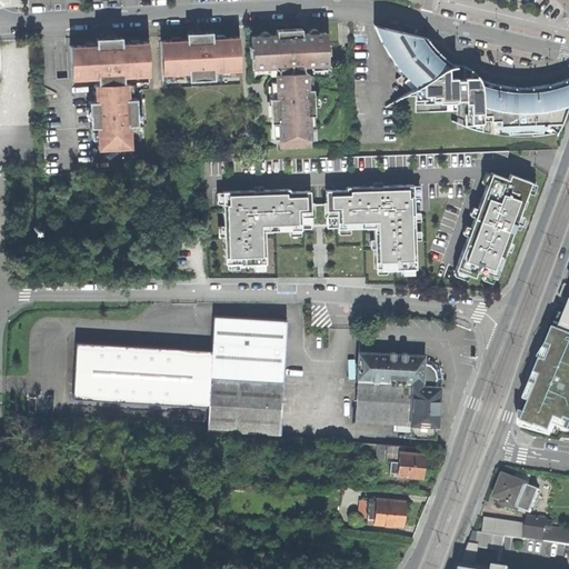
[(556,133),(568,96),(568,77),(566,79),(556,82),(543,86),(533,87),(522,88),(509,87),(491,83),(478,79),(476,73),(469,69),(463,66),(462,72),(455,71),(456,65),(453,65),(441,56),(430,43),(426,38),(375,26),(378,33),(383,47),(393,61),(397,66),(403,73),(401,76),(396,79),(415,91),(415,112),(457,111),(457,99),(465,98),(465,127),(482,132),(505,136),(528,137),(539,136),(556,133)]
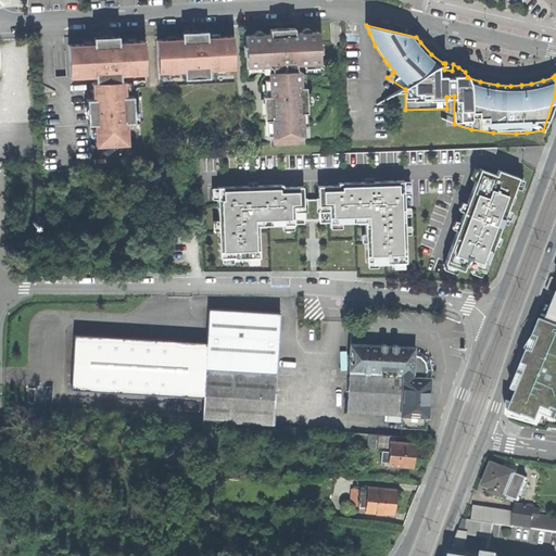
[(182,33),(182,38),(192,38),(192,40),(194,40),(198,40),(198,37),(206,37),(206,32),(182,33)]
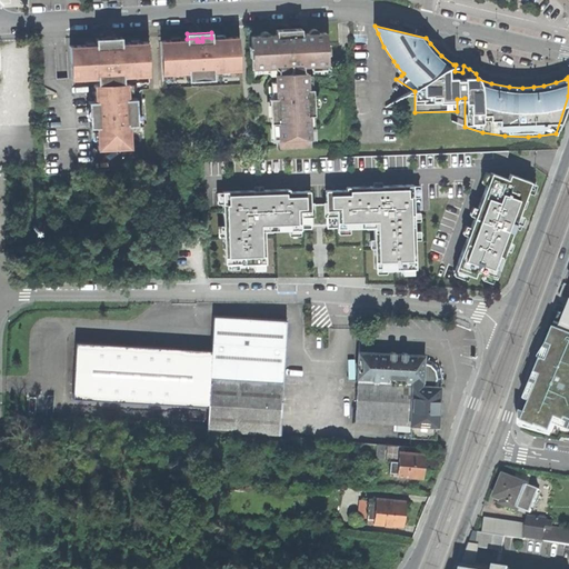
[(308,33),(302,35),(277,36),(271,36),(259,37),(251,37),(251,47),(249,47),(250,57),(251,57),(252,68),(278,67),(303,66),(327,65),(327,53),(329,53),(328,42),(327,43),(326,33),(318,33),(308,33)]
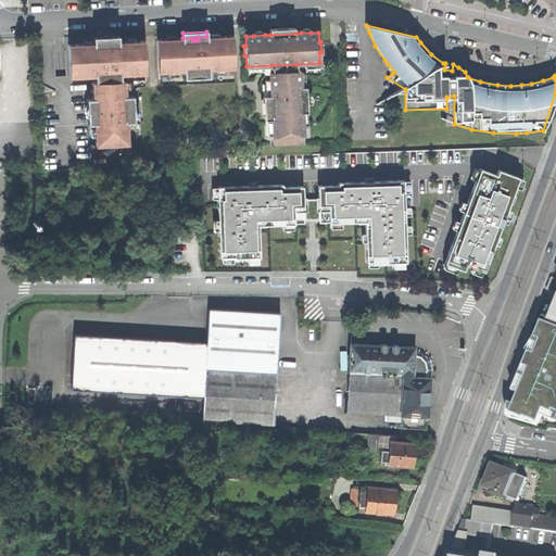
[(93,37),(93,42),(103,42),(103,46),(105,45),(109,45),(109,42),(118,41),(117,36),(93,37)]
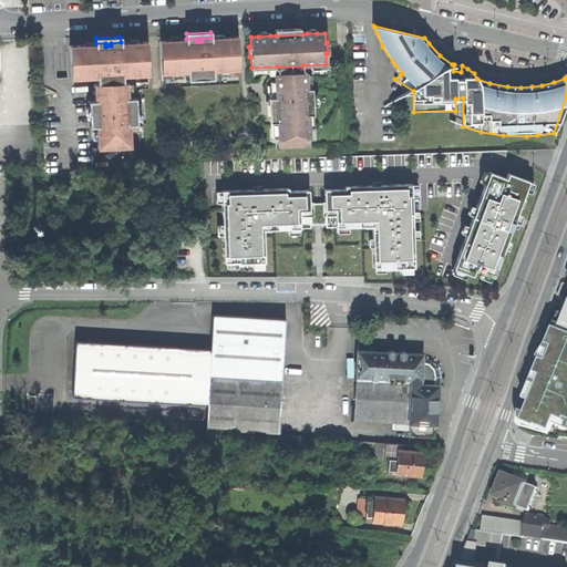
[(213,71),(238,70),(237,38),(223,38),(215,39),(212,39),(210,38),(202,38),(202,41),(198,41),(196,41),(196,39),(186,39),(186,40),(177,41),(169,41),(161,42),(163,73),(188,72),(188,75),(195,75),(195,80),(213,79),(213,71)]
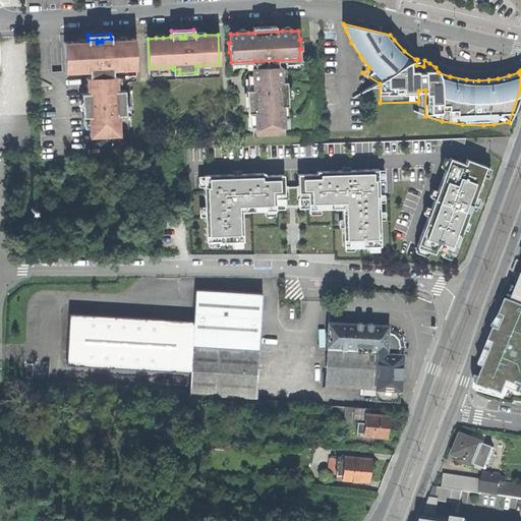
[(135,68),(134,39),(126,39),(118,40),(111,40),(111,39),(102,40),(102,42),(99,42),(97,43),(97,40),(88,40),(88,41),(80,42),(73,42),(64,43),(66,71),(90,70),(90,77),(87,78),(88,93),(81,94),(81,102),(87,102),(87,107),(88,116),(89,115),(90,135),(119,134),(118,114),(125,114),(125,104),(124,90),(117,91),(116,76),(113,76),(112,69),(135,68)]
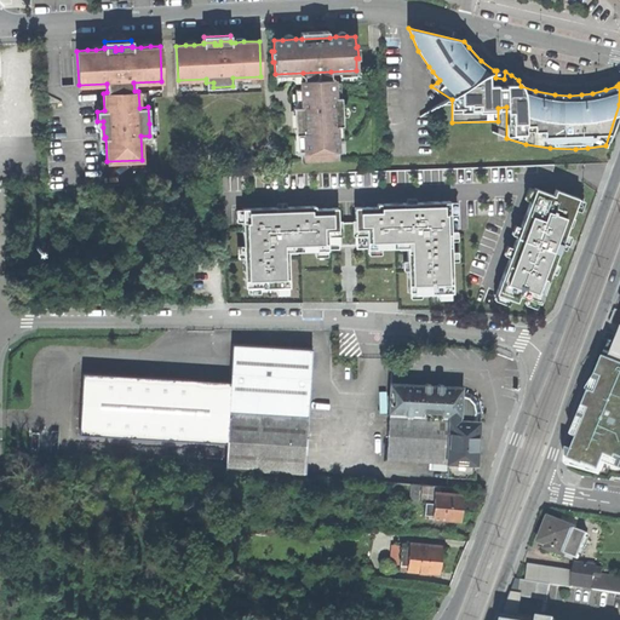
[(425,69),(437,82),(440,80),(432,72),(429,67),(425,69)]
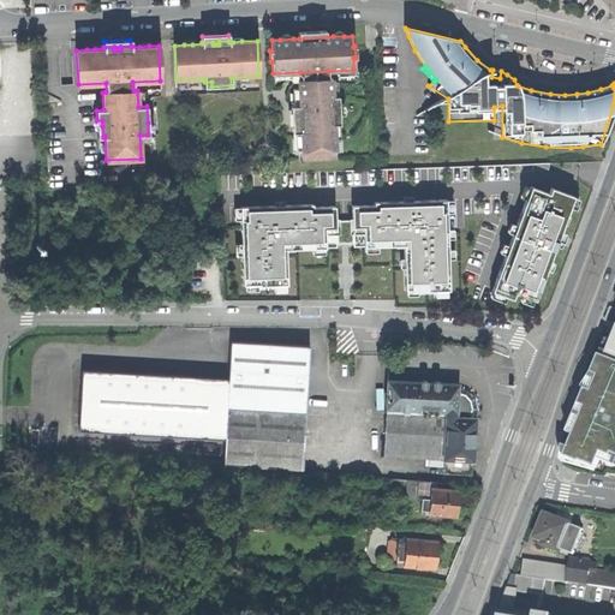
[(302,151),(335,150),(334,124),(333,96),(332,78),(328,78),(300,79),(298,79),(299,106),(300,132),(302,151)]
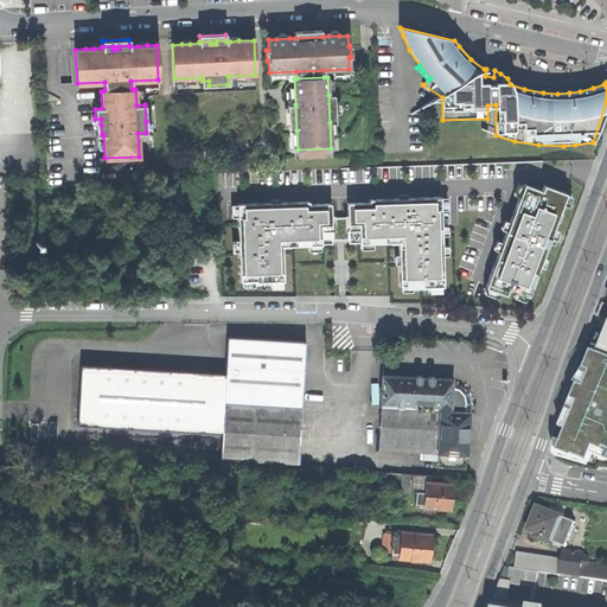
[(331,155),(331,148),(298,149),(298,158),(331,155)]
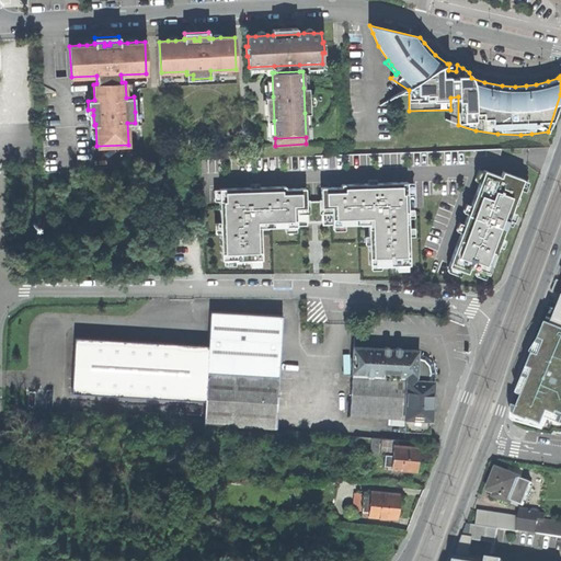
[(524,179),(502,171),(501,176),(484,170),(484,172),(480,182),(471,206),(467,216),(464,225),(460,235),(448,265),(461,270),(468,272),(470,266),(477,270),(487,273),(488,273),(499,245),(501,238),(504,231),(506,224),(508,220),(511,212),(514,204),(517,197),(521,189),(523,180),(524,179)]
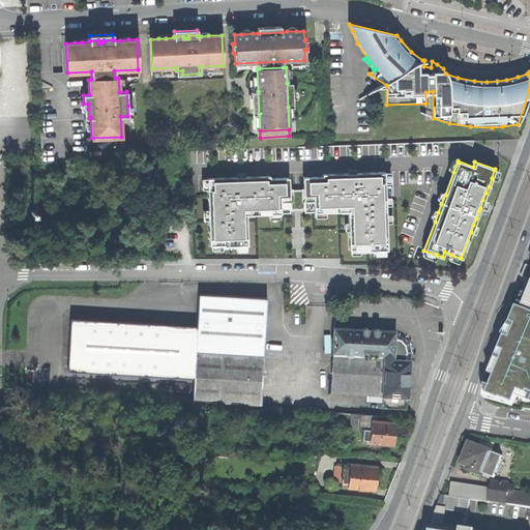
[(452,160),(448,170),(453,172),(458,163),(452,160)]
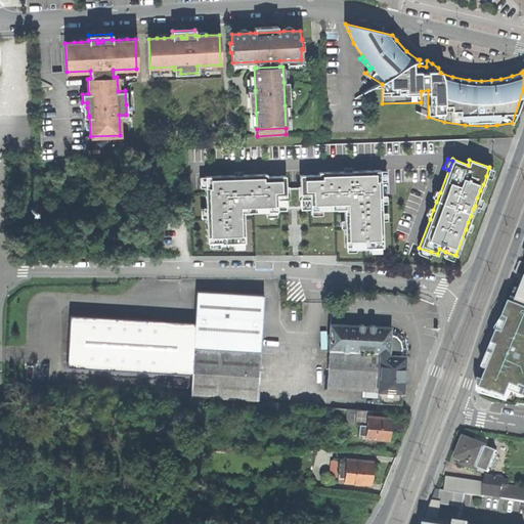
[(300,187),(301,202),(301,207),(301,208),(301,210),(311,210),(321,209),(337,209),(337,206),(344,206),(344,210),(345,220),(345,228),(346,247),(347,247),(356,247),(356,248),(370,248),(381,247),(383,247),(382,220),(382,213),(382,203),(381,195),(381,178),(380,171),(380,170),(351,171),(344,171),(318,172),(318,174),(300,175),(300,187)]
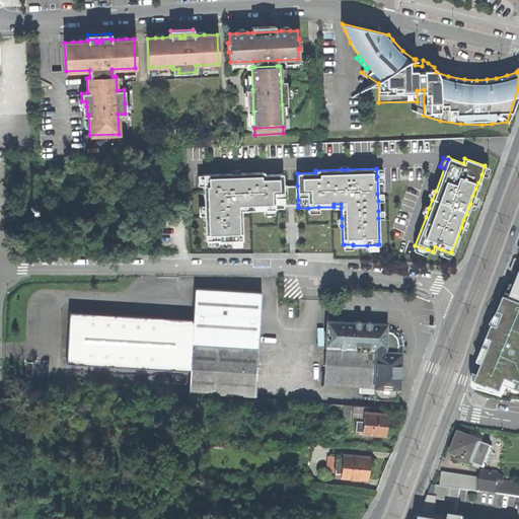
[(284,205),(284,200),(283,187),(283,174),(264,175),(264,172),(239,173),(231,173),(203,174),(203,175),(203,186),(204,206),(205,216),(205,240),(207,240),(218,239),(218,241),(231,240),(241,240),(242,240),(241,212),(241,208),(248,207),(248,210),(264,209),(274,209),(284,209),(284,207),(284,205)]
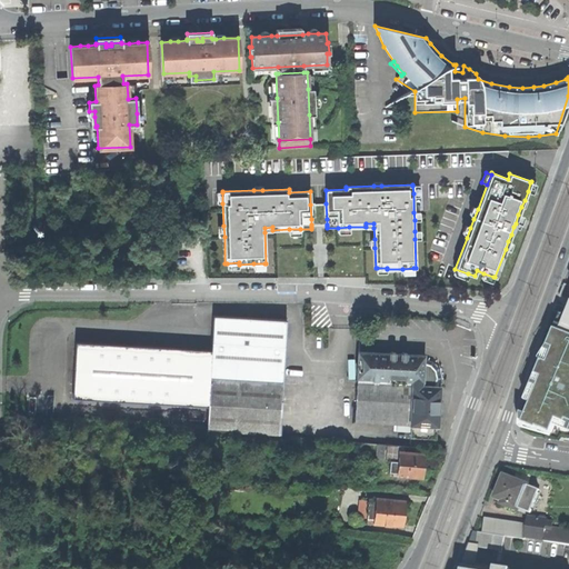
[(311,219),(327,219),(326,203),(310,205),(311,219)]
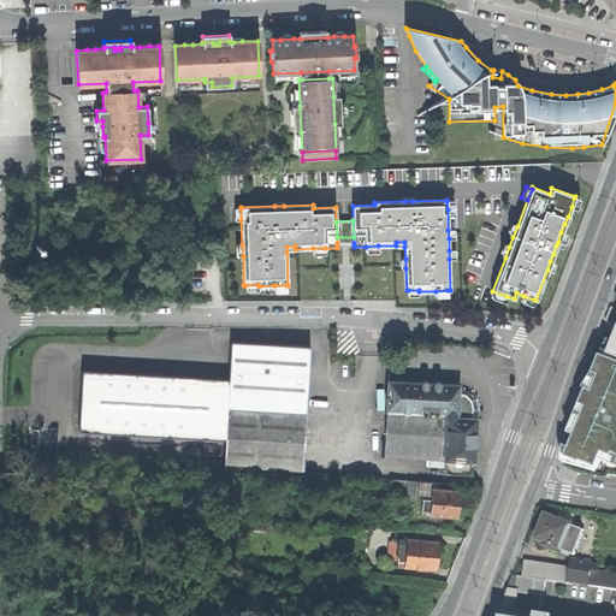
[(508,235),(513,237),(517,226),(511,224),(508,235)]
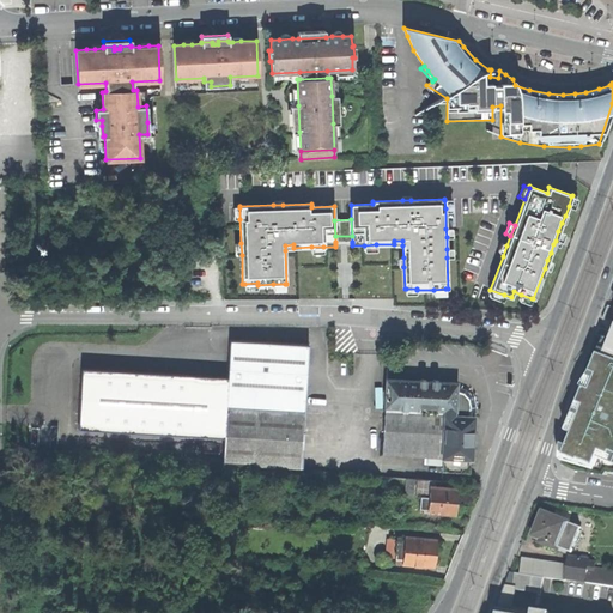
[(50,236),(36,238),(38,250),(53,248),(50,236)]
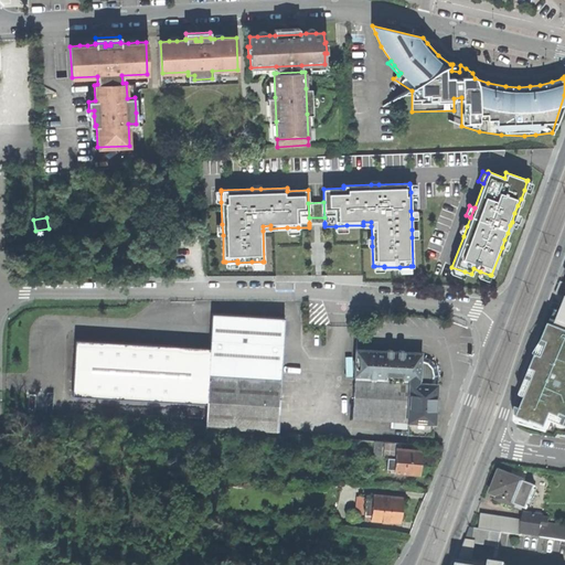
[(458,234),(464,236),(467,226),(462,224),(458,234)]
